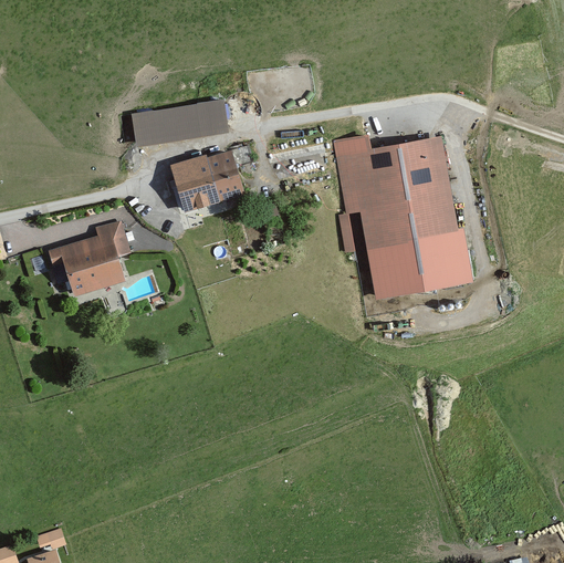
[(225,98),(128,114),(134,147),(230,132),(225,98)]
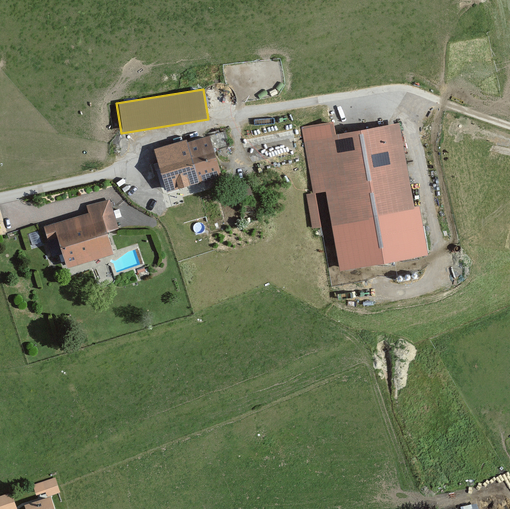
[(335,124),(299,130),(311,194),(303,196),(309,229),(332,225),(340,272),(428,256),(403,121),(337,133),(335,124)]
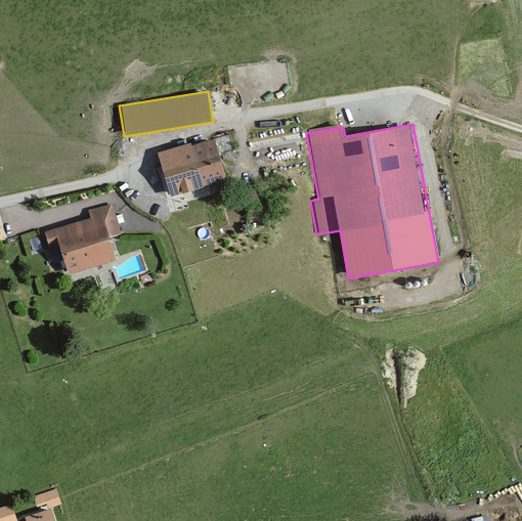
[(168,146),(154,150),(158,162),(148,165),(155,187),(170,183),(173,193),(225,178),(215,141),(170,155),(168,146)]
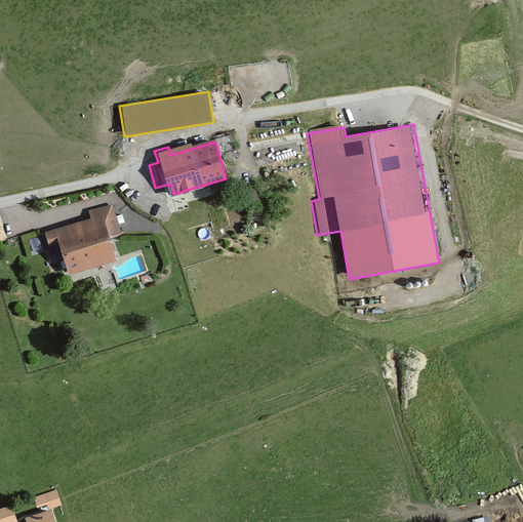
[(256,202),(254,194),(244,197),(246,205),(256,202)]
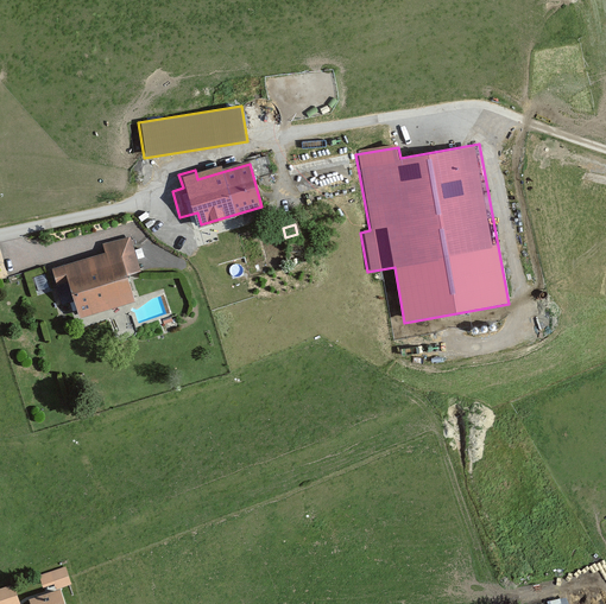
[(101,253),(46,267),(55,298),(74,293),(80,316),(138,300),(132,275),(140,273),(130,234),(98,242),(101,253)]
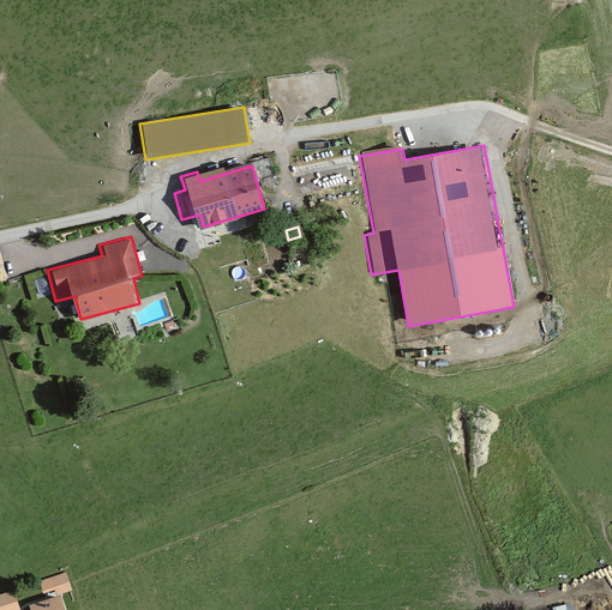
[(55,598),(30,607),(30,609),(67,609),(63,595),(71,592),(64,573),(48,579),(55,598)]
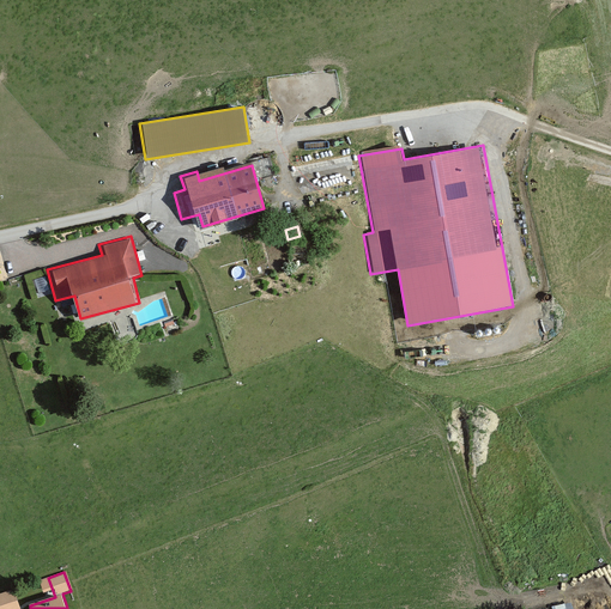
[(12,590),(0,594),(0,608),(18,608),(12,590)]
